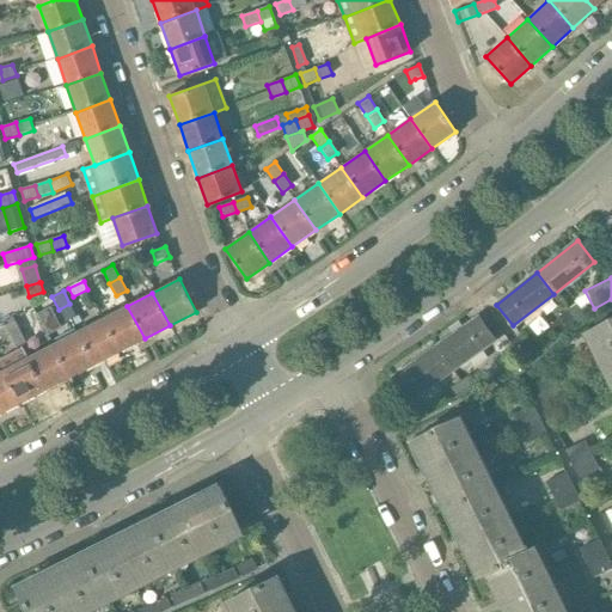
[(69,304),(59,310),(65,322),(77,316),(69,304)]
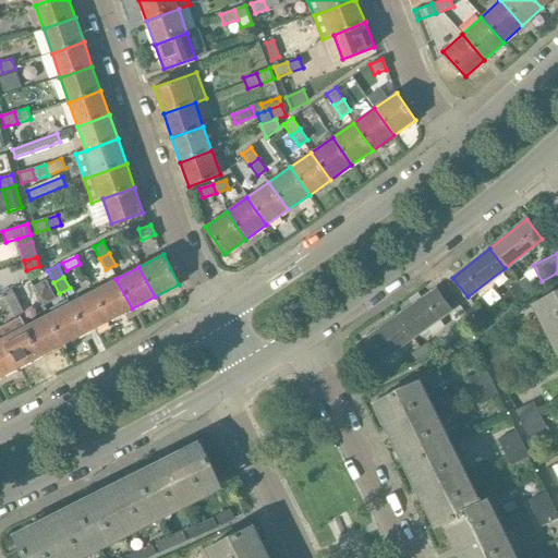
[(508,306),(532,286),(524,277),(508,291),(509,292),(501,299),(508,306)]
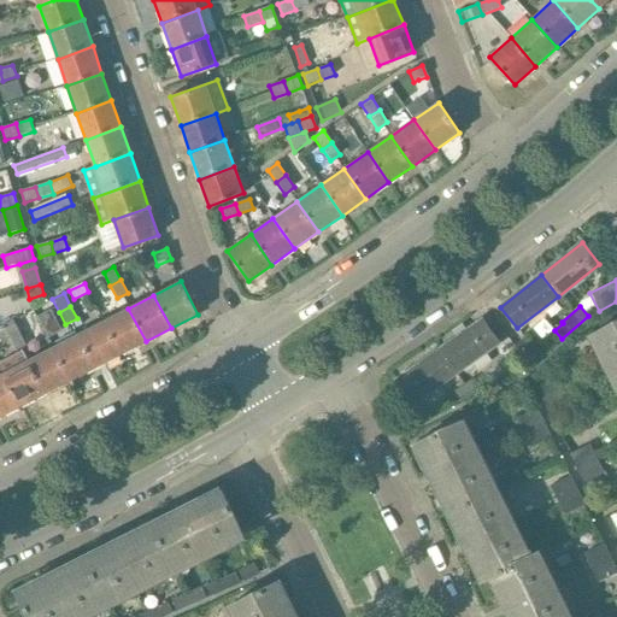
[(51,309),(35,317),(40,324),(54,317),(51,309)]
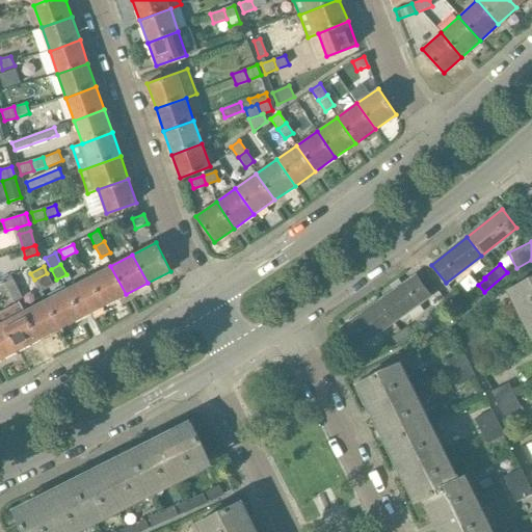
[(110,266),(89,277),(104,306),(126,294),(110,266)]
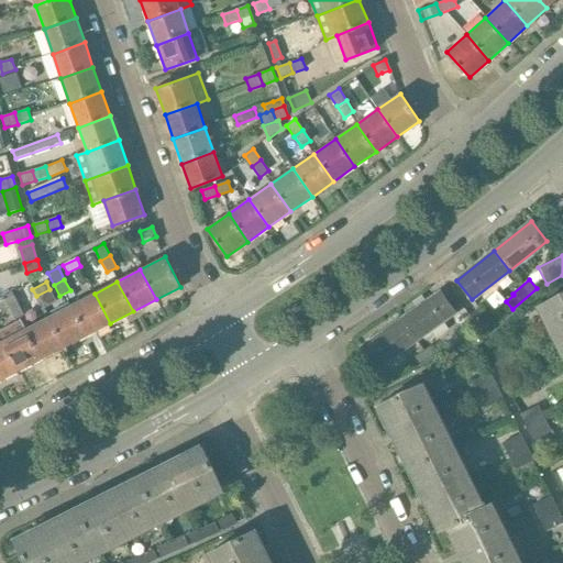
[(8,309),(19,304),(13,291),(2,297),(8,309)]
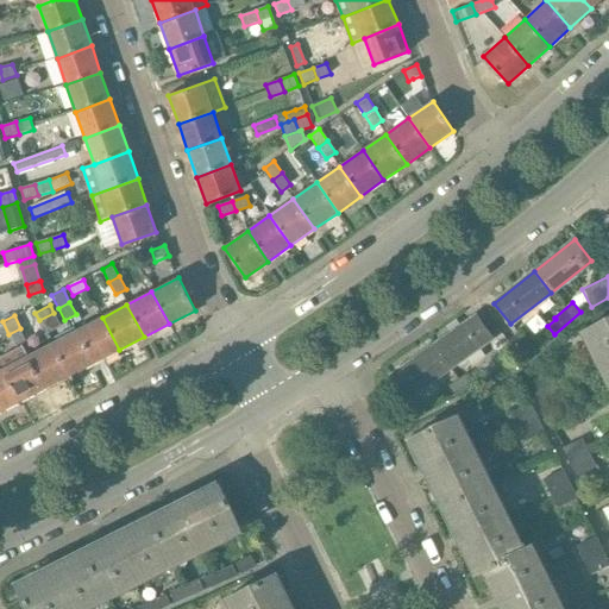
[(476,315),(434,345),(451,368),(491,339),(476,315)]
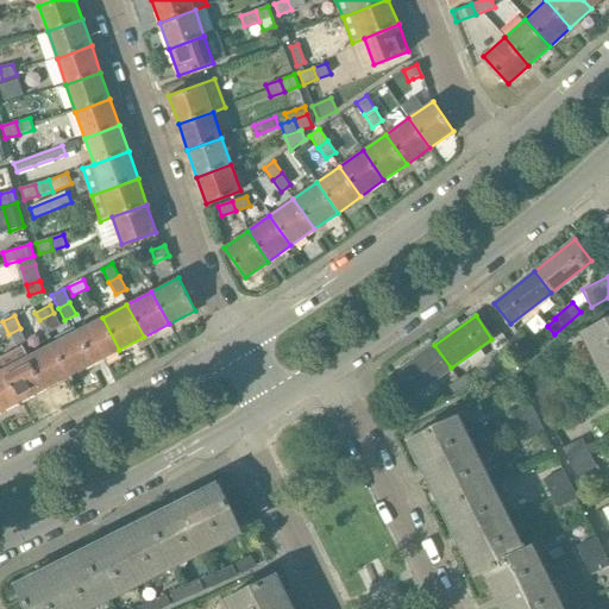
[(608,316),(585,328),(608,377),(608,316)]
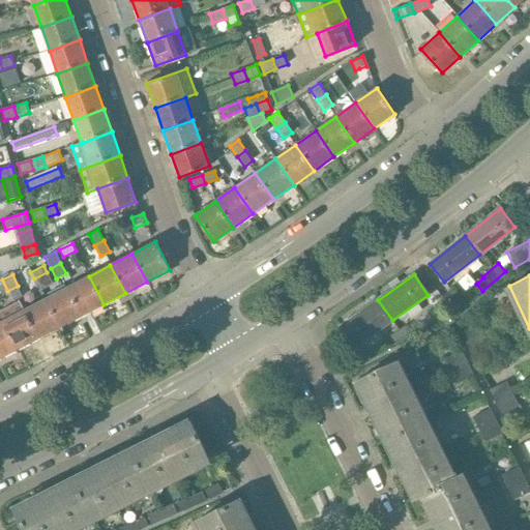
[(82,316),(104,304),(89,276),(66,288),(82,316)]
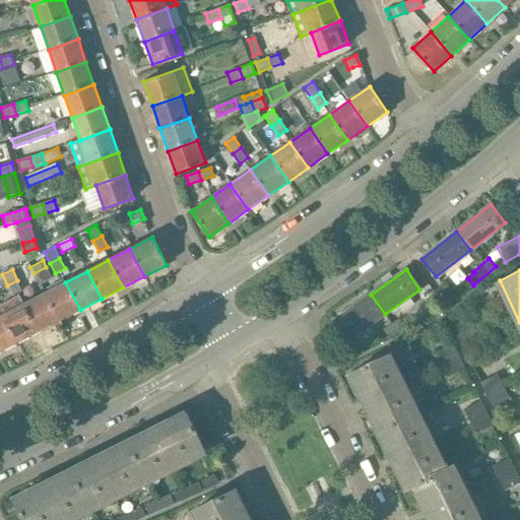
[(17,280),(7,285),(12,296),(22,291),(17,280)]
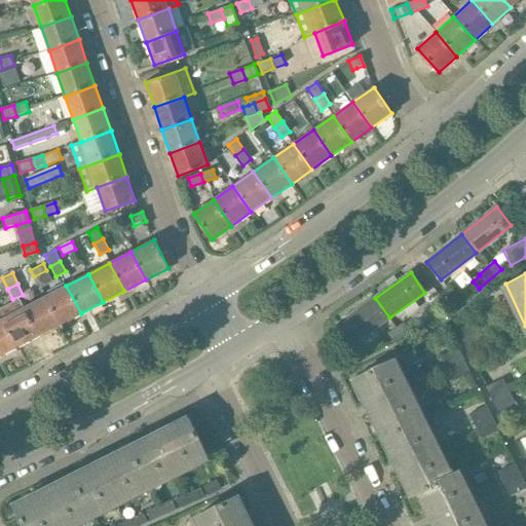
[(66,286),(45,296),(60,325),(81,313),(66,286)]
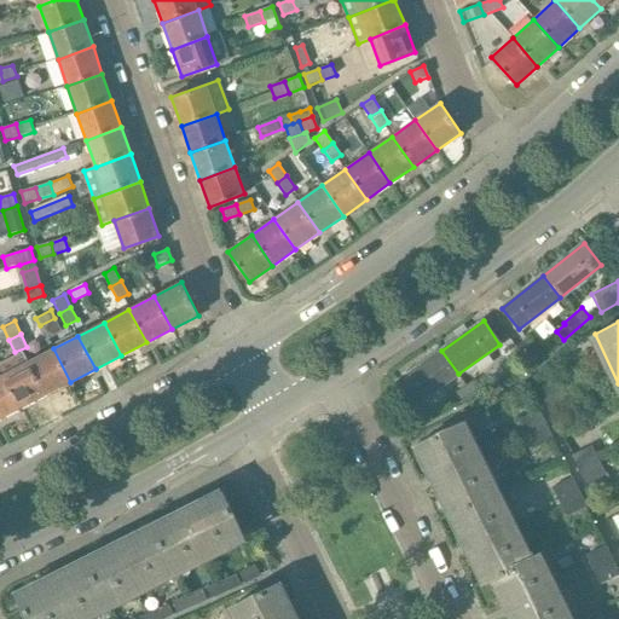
[(543,359),(527,337),(516,346),(532,368),(543,359)]
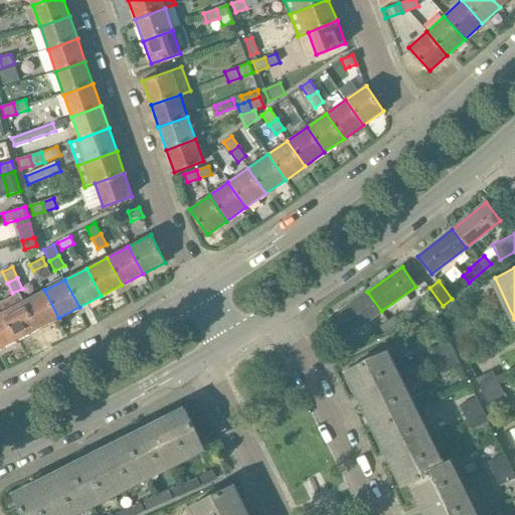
[(37,329),(58,318),(44,290),(23,301),(19,293),(19,294),(37,329)]
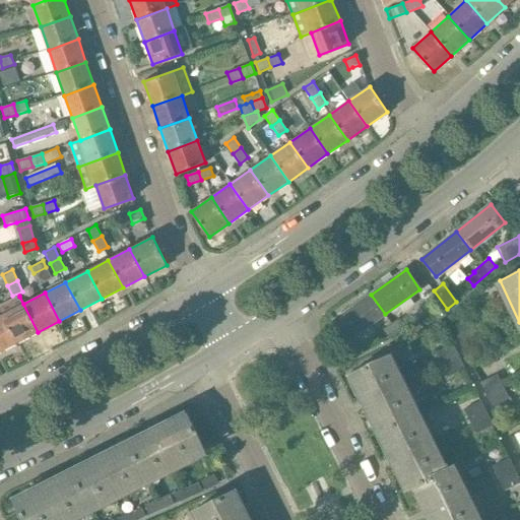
[(334,321),(347,340),(385,314),(371,295),(334,321)]
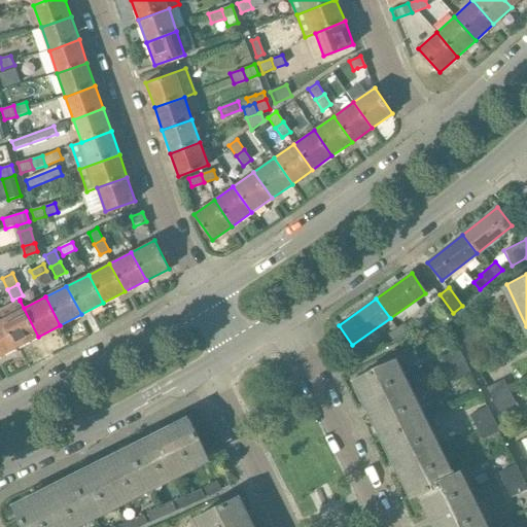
[(0,314),(16,348),(38,337),(20,301),(0,310),(0,314)]
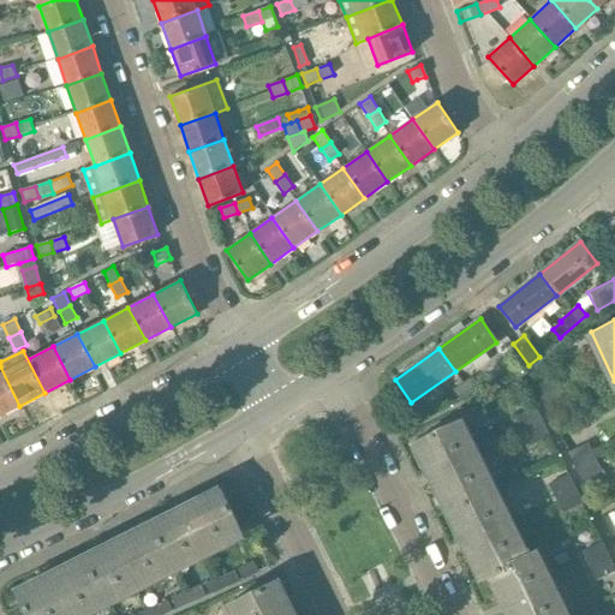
[(0,416),(19,406),(0,366),(0,369),(3,372),(0,374),(0,416)]
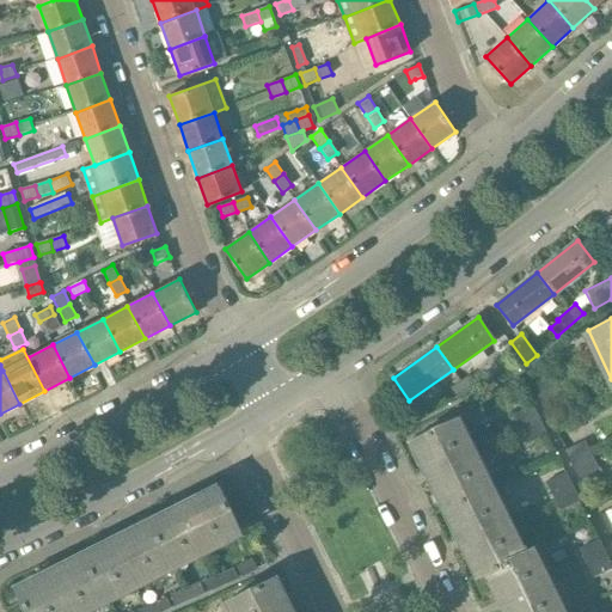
[(472,374),(450,389),(457,399),(479,385),(472,374)]
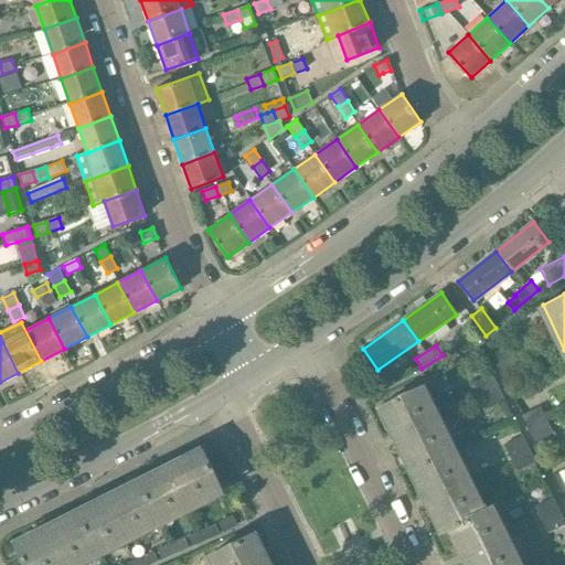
[(501,351),(503,356),(508,363),(516,359),(511,345),(501,351)]
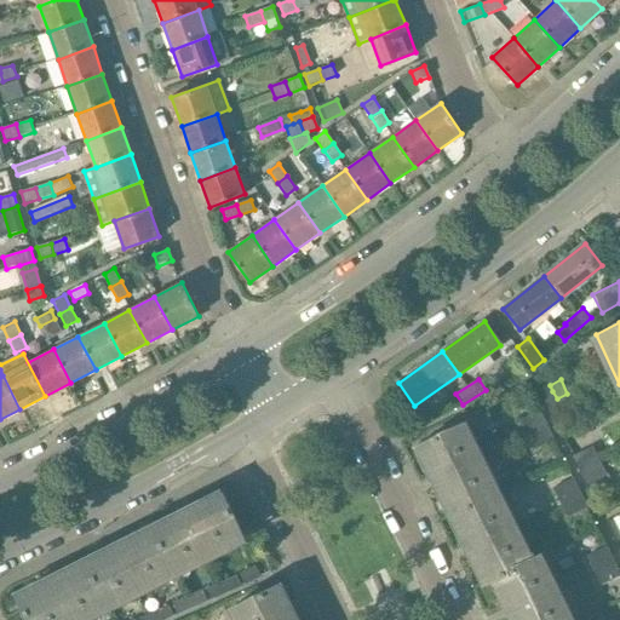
[(550,385),(538,390),(541,397),(552,391),(550,385)]
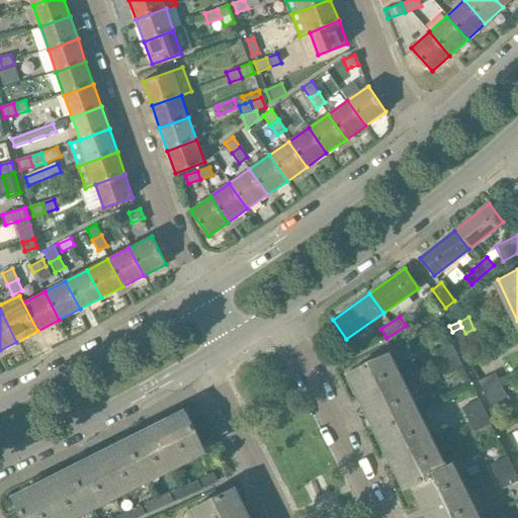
[(461,327),(452,332),(455,338),(465,333),(461,327)]
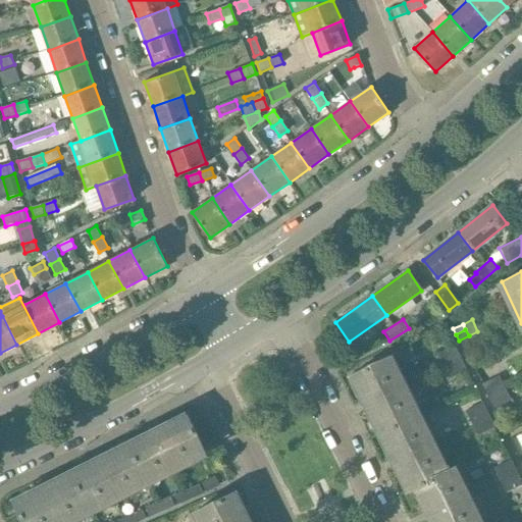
[(474,347),(483,343),(477,331),(469,335),(472,342),(474,347)]
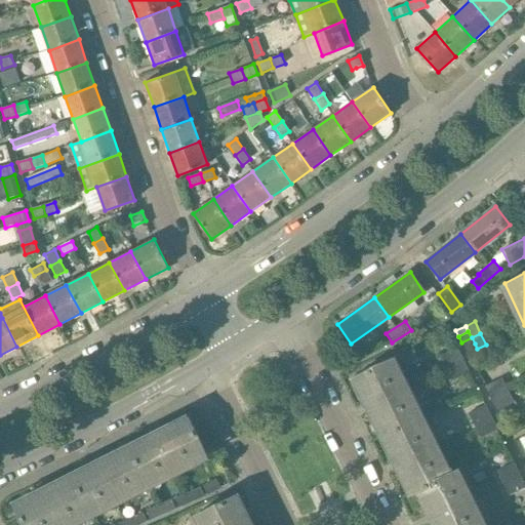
[(461,342),(465,349),(475,344),(472,337),(461,342)]
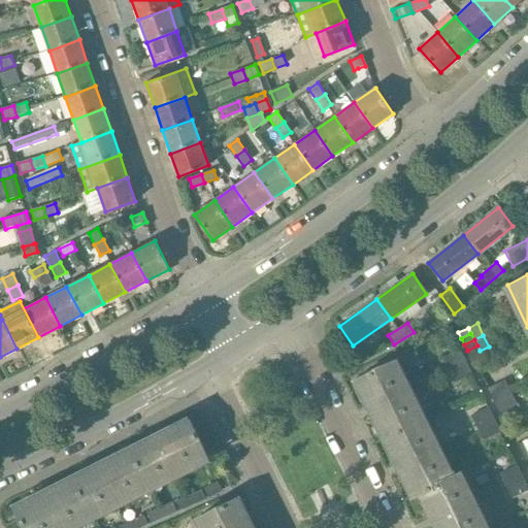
[(469,356),(480,351),(477,345),(467,351),(469,356)]
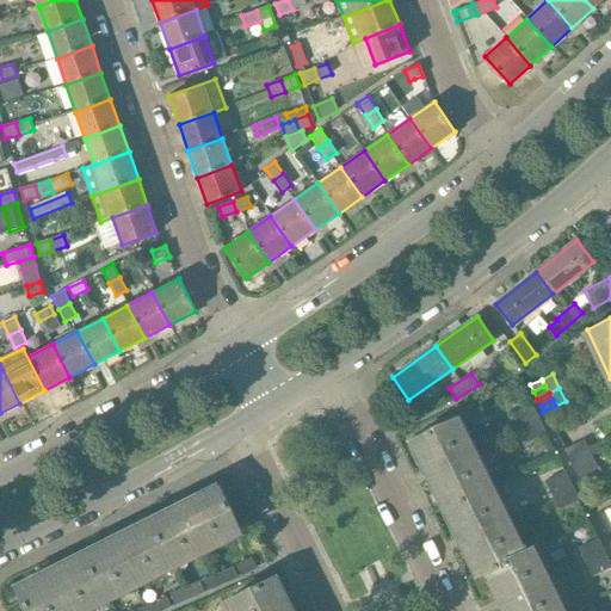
[(532,403),(520,409),(524,417),(536,411),(532,403)]
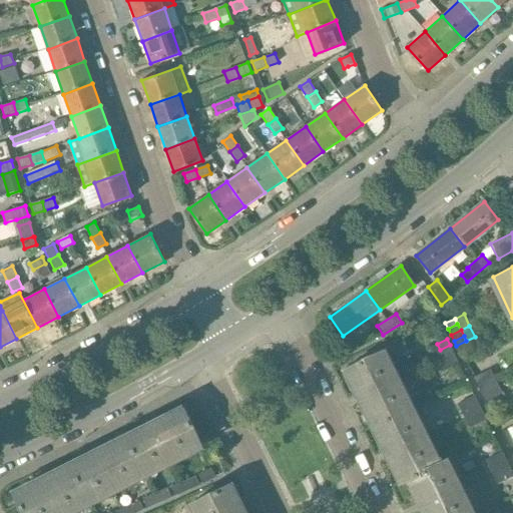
[(429,348),(441,373),(450,368),(446,362),(443,356),(440,350),(437,344),(429,348)]
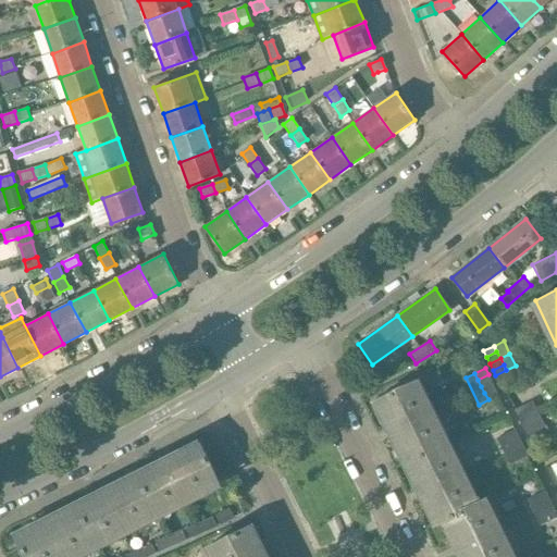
[(478,380),(481,386),(492,381),(489,374),(478,380)]
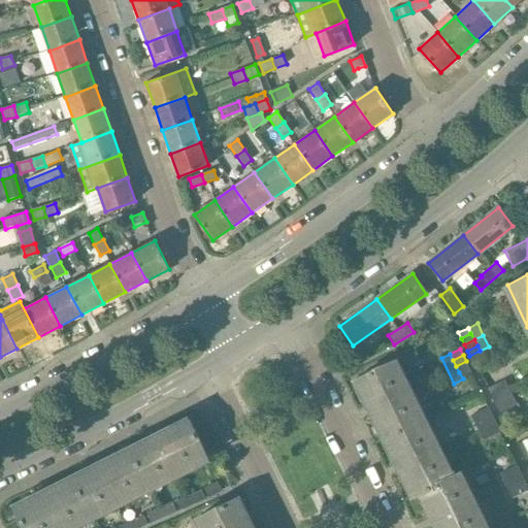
[(386,438),(424,420),(394,360),(357,380),(386,438)]
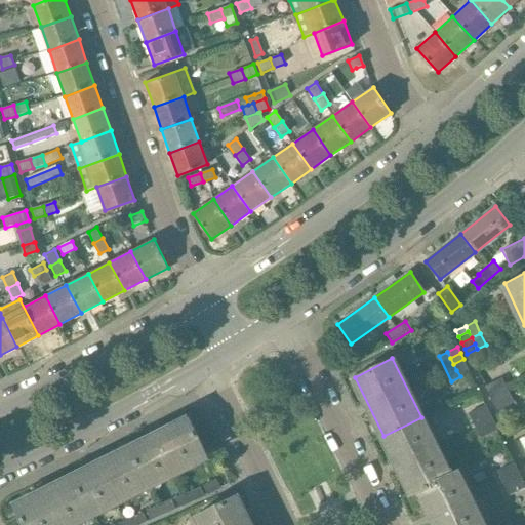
[(453,364),(456,370),(467,365),(463,359),(453,364)]
